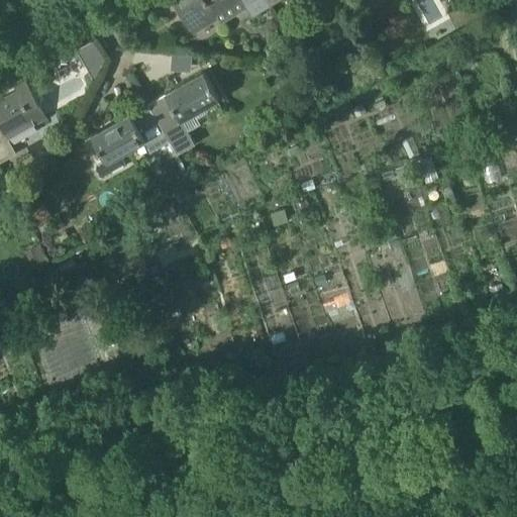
[(241,0),(252,16),(272,4),(269,0),(190,0),(205,24),(218,16),(216,12),(235,0),(241,0)]
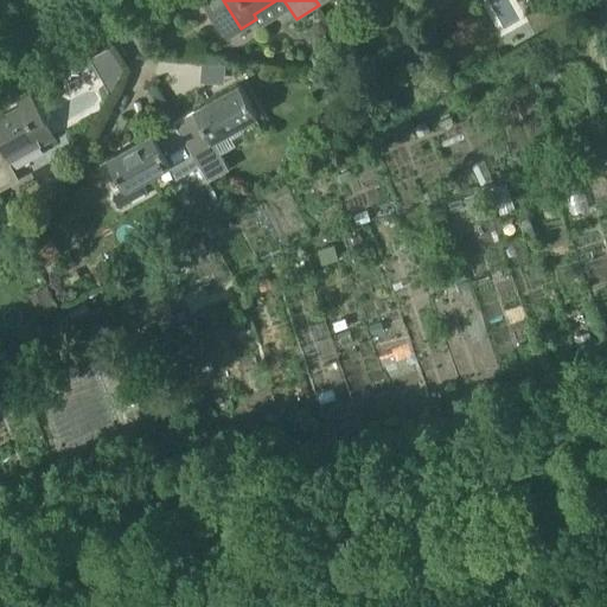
[(109,46),(90,57),(110,94),(123,68),(109,46)]
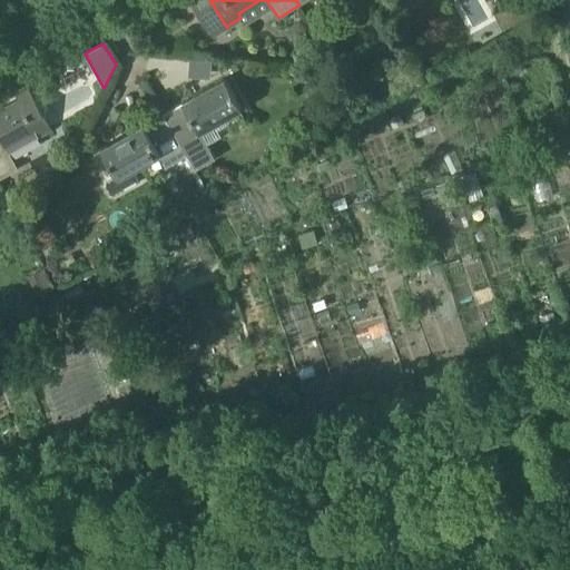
[(203,77),(204,59),(190,58),(188,76),(203,77)]
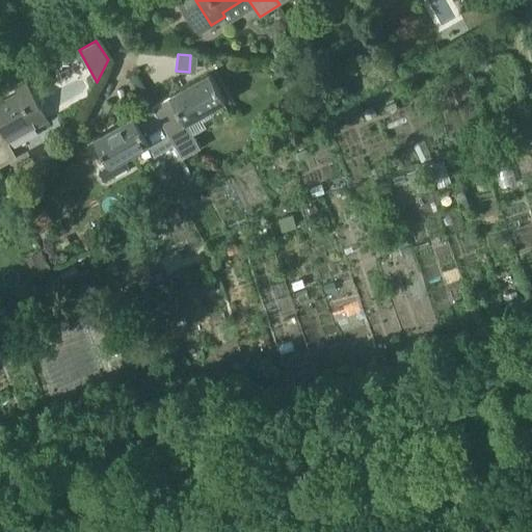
[(193,134),(187,122),(225,100),(210,73),(170,96),(170,97),(168,98),(174,108),(159,116),(175,144),(193,134)]
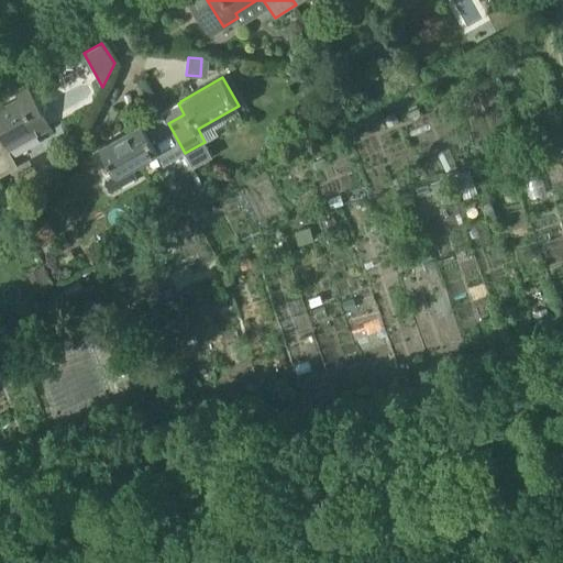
[(0,176),(19,166),(10,151),(37,134),(37,135),(52,128),(28,87),(15,94),(18,98),(0,108),(0,176)]
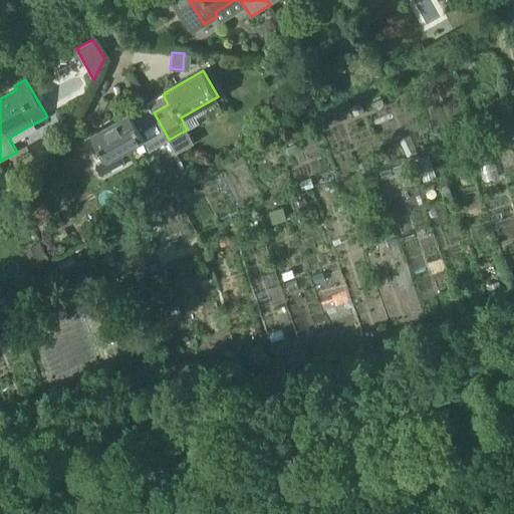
[(104,158),(95,163),(94,167),(99,176),(102,176),(124,164),(125,161),(120,152),(144,139),(150,151),(169,140),(154,112),(148,101),(90,134),(104,158)]
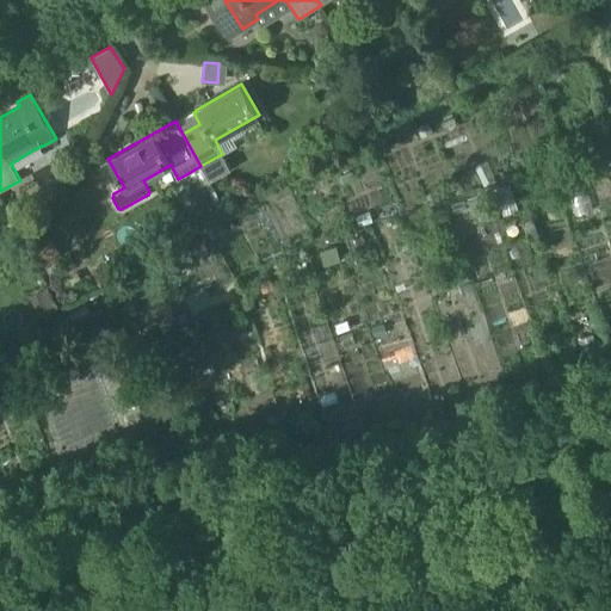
[(44,265),(56,258),(61,254),(50,236),(32,247),(43,265),(44,265)]
